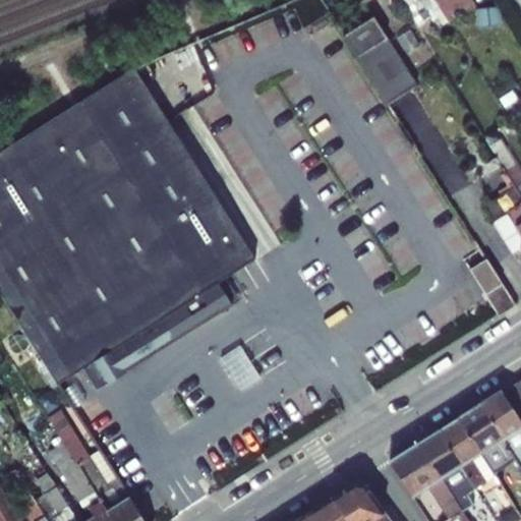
[(426,0),(411,0),(415,7),(409,11),(419,27),(431,20),(437,29),(442,25),(426,0)]
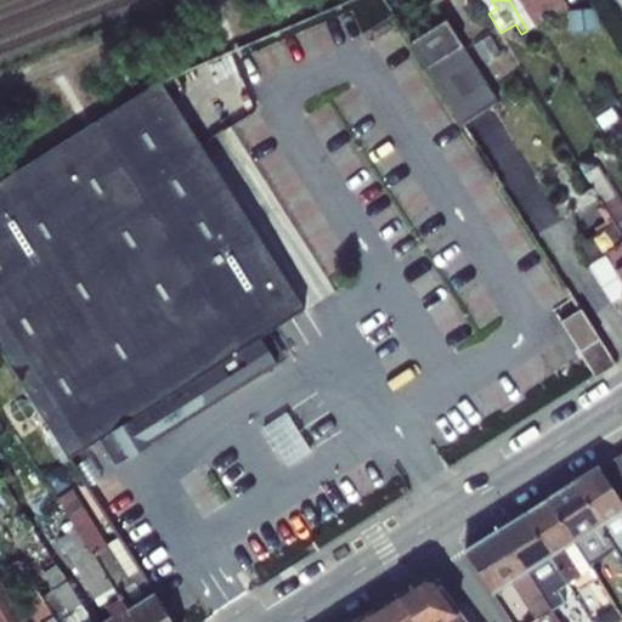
[(520,0),(509,0),(527,30),(536,26),(520,0)]
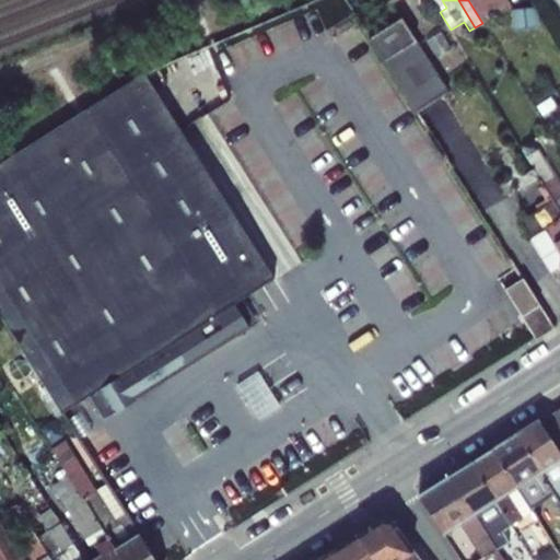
[(483,23),(513,8),(508,0),(468,0),(482,23),(483,23)]
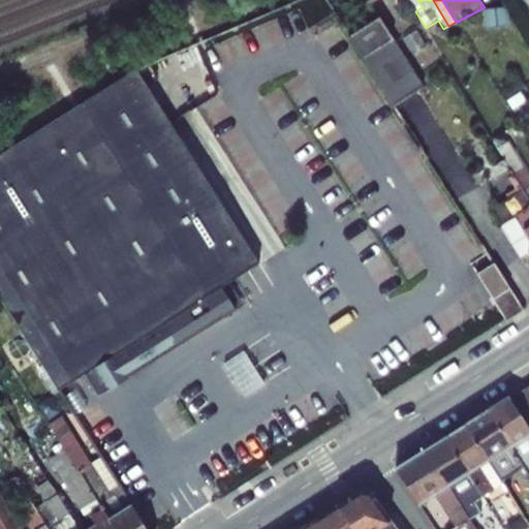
[(507,7),(484,9),(486,27),(508,25),(507,7)]
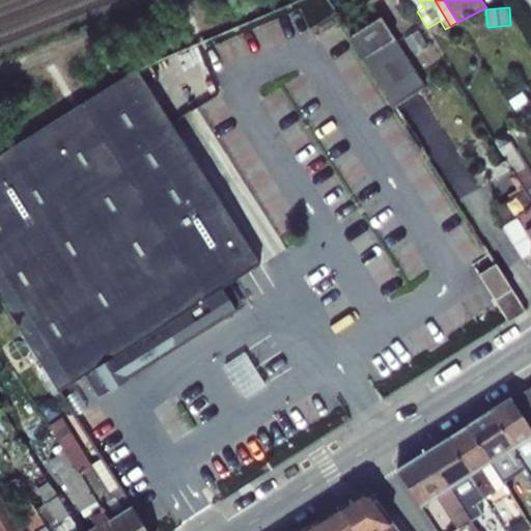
[(395,36),(378,19),(352,35),(396,106),(425,87),(427,86),(395,36)]
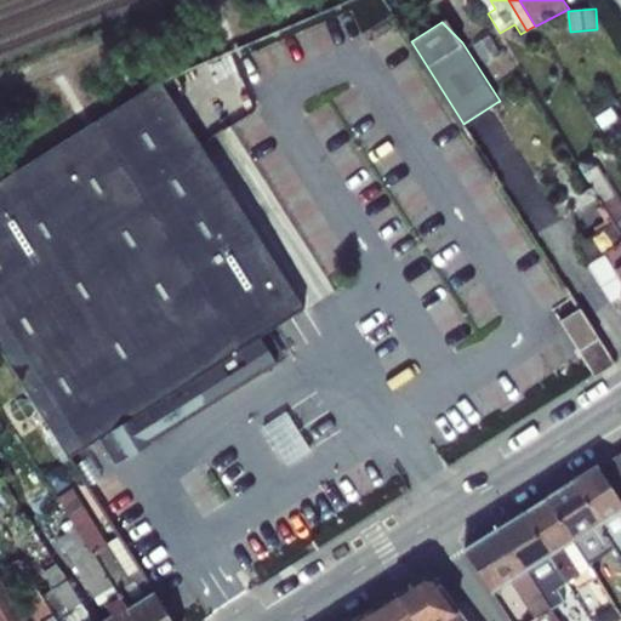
[(505,51),(482,66),(490,79),(513,64),(505,51)]
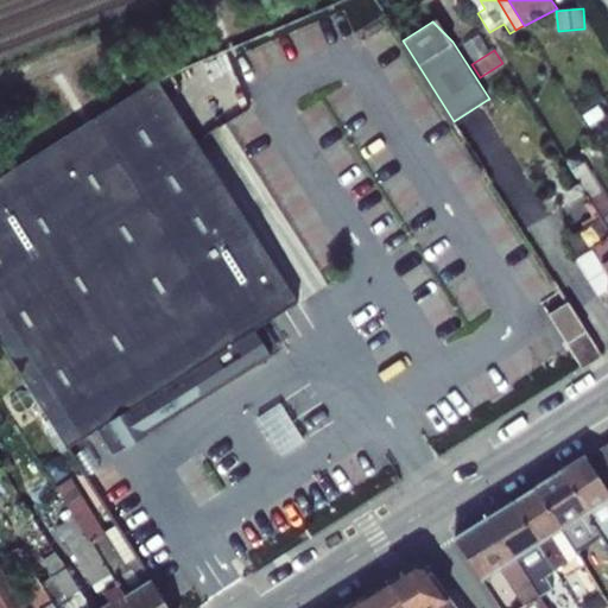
[(0,341),(68,449),(76,443),(97,430),(113,456),(279,347),(264,324),(291,306),(299,302),(156,77),(0,176),(0,341)]
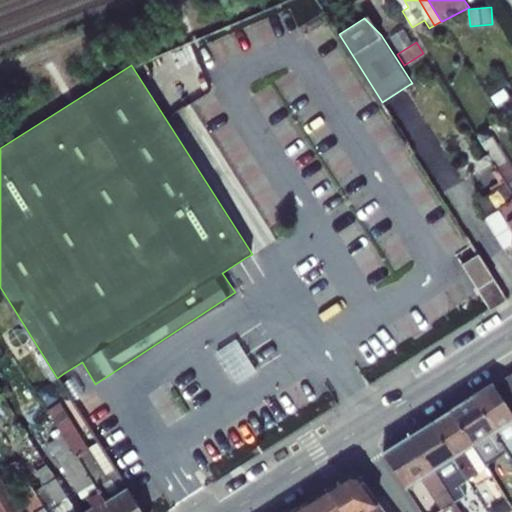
[(511,169),(492,136),(481,142),(506,184),(511,193),(511,169)]
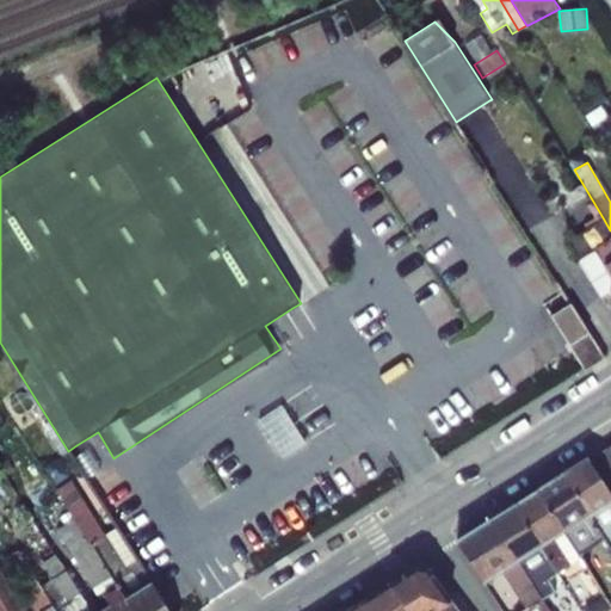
[(610,230),(604,220),(567,242),(600,297),(610,291),(610,230)]
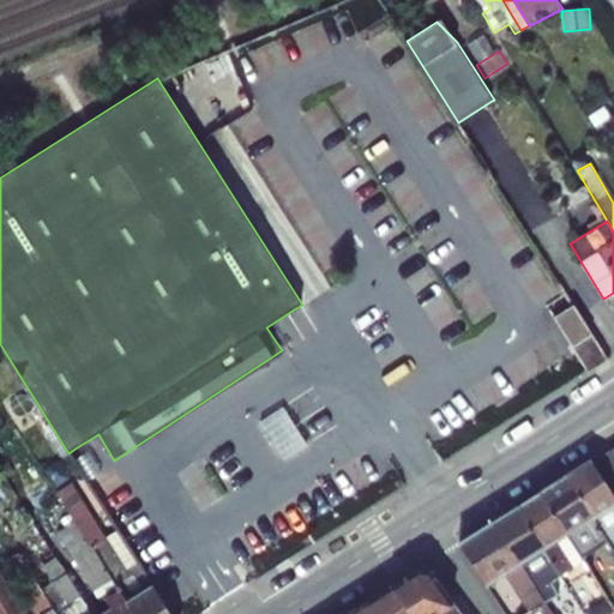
[(573,306),(555,318),(573,347),(591,336),(573,306)]
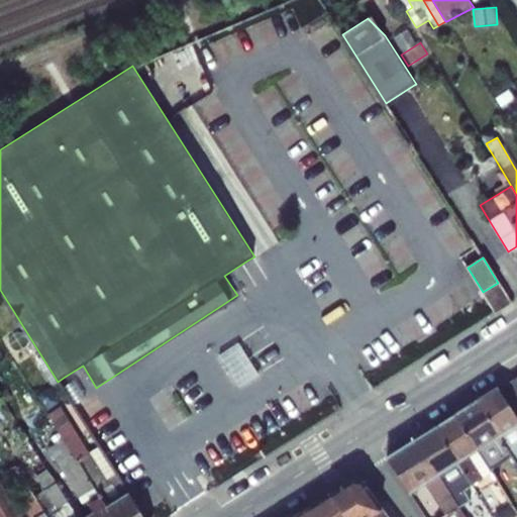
[(511,303),(498,283),(483,292),(496,313),(511,303)]
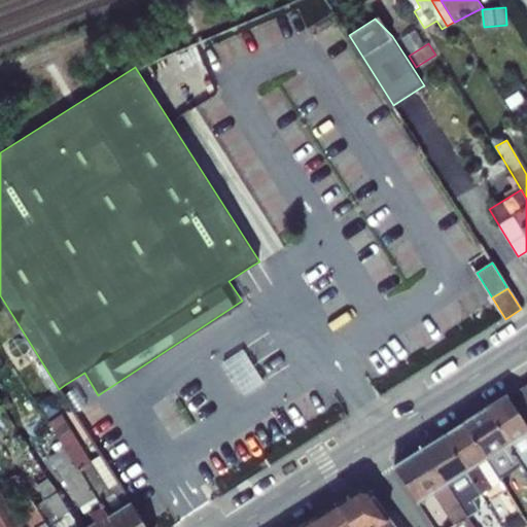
[(0,305),(0,327),(1,330),(11,324),(0,305)]
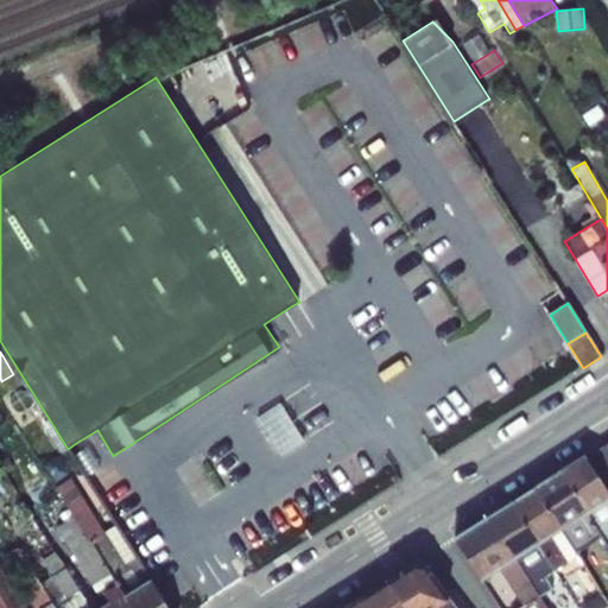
[(607,442),(586,456),(607,489),(607,488),(607,442)]
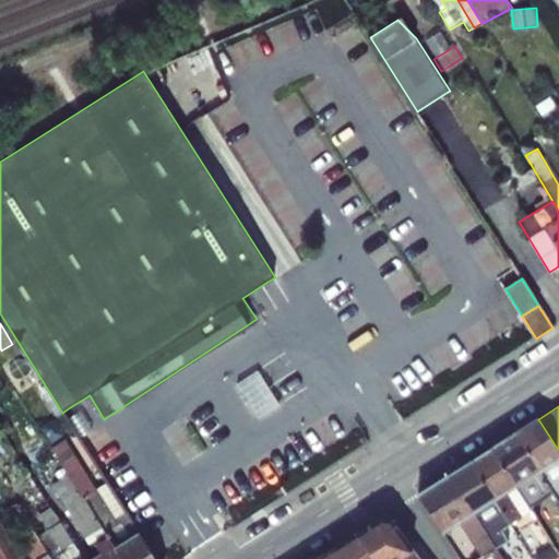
[(538,419),(515,435),(539,471),(558,459),(558,451),(558,450),(538,419)]
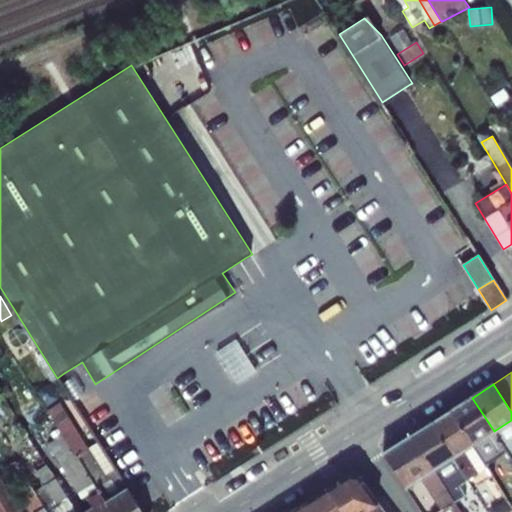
[(472,398),(452,412),(473,445),(494,432),(494,431),(472,398)]
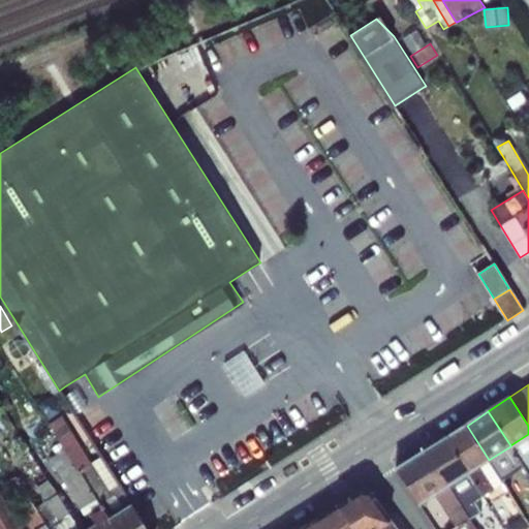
[(109,519),(129,505),(100,458),(92,463),(62,415),(50,424),(64,449),(103,509),(109,519)]
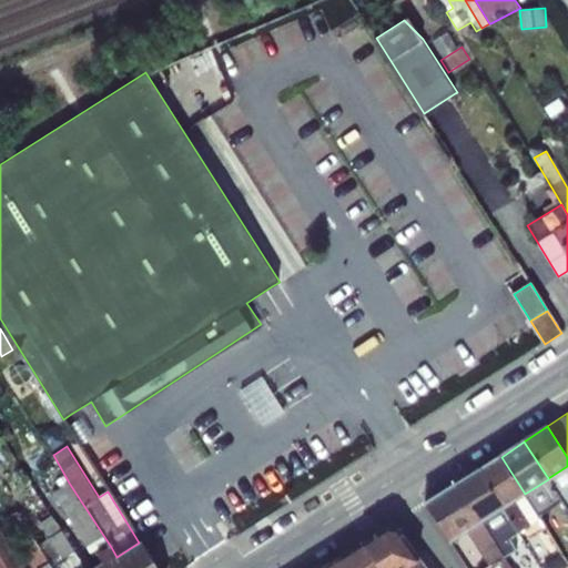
[(501,457),(477,472),(501,509),(503,508),(525,495),(525,494),(501,457)]
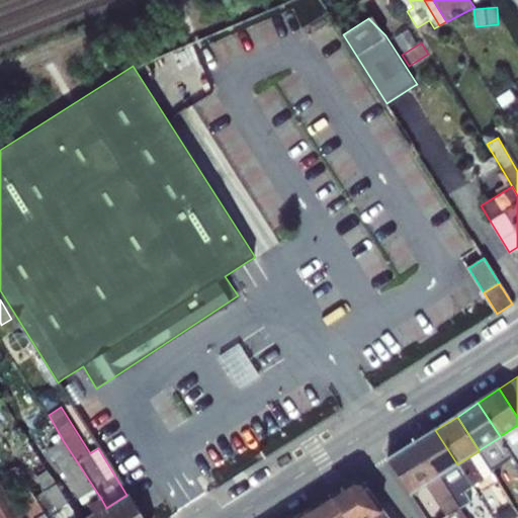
[(517,425),(500,436),(500,437),(512,457),(517,466),(517,425)]
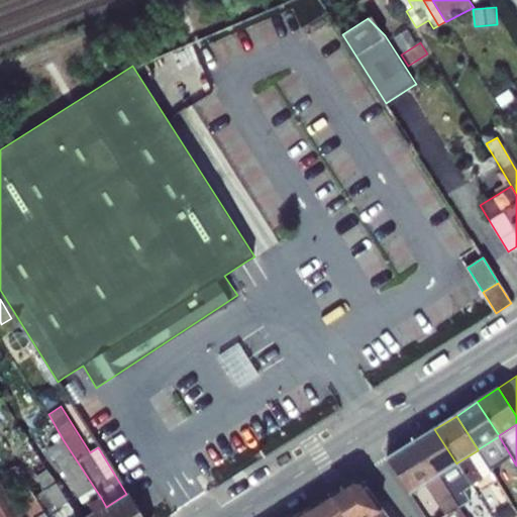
[(434,429),(415,441),(438,475),(456,463),(434,429)]
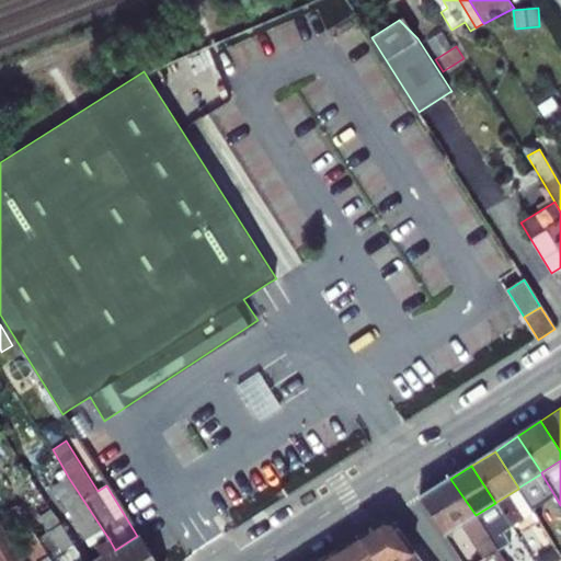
[(554,495),(541,473),(518,488),(518,489),(533,510),(544,503),(554,495)]
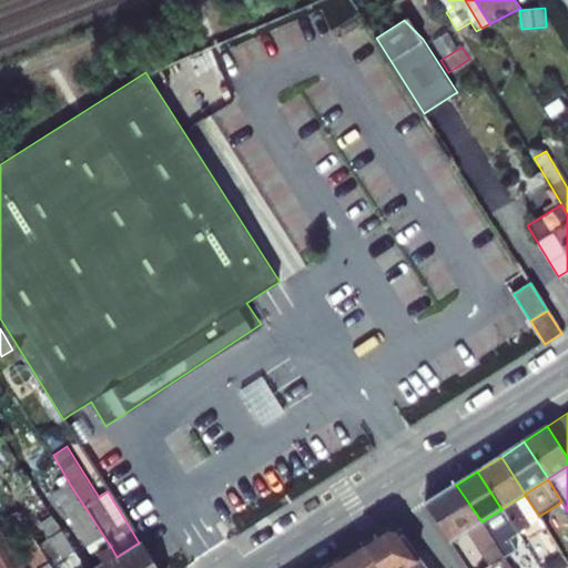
[(85,567),(30,483),(18,492),(42,527),(31,535),(51,567),(85,567)]
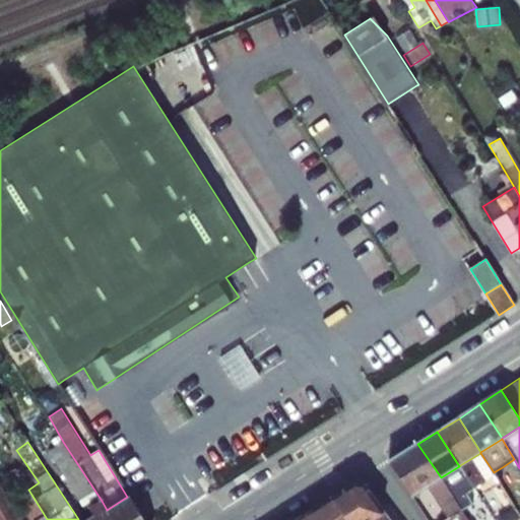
[(102,501),(63,442),(49,451),(85,511),(89,508),(102,501)]
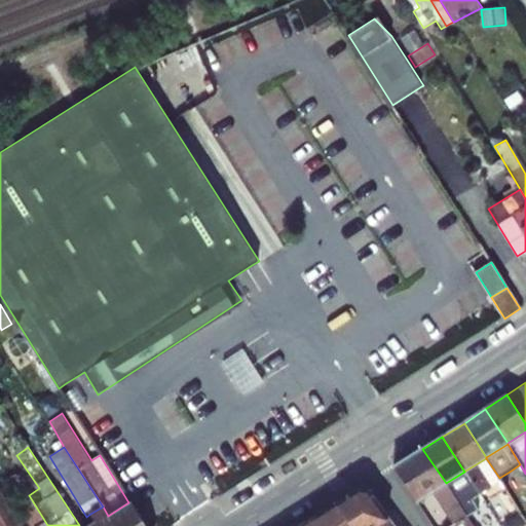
[(422,449),(395,466),(417,500),(433,491),(445,483),(446,483),(422,449)]
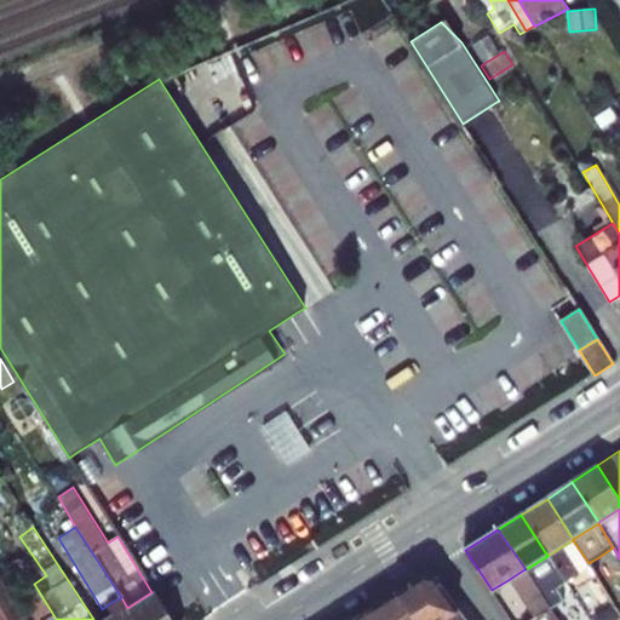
[(573,540),(549,555),(558,569),(566,581),(580,572),(591,567),(589,563),(573,540)]
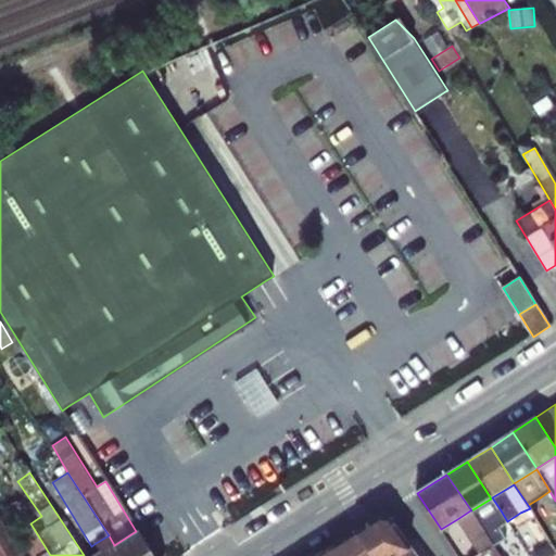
[(539,498),(546,513),(554,507),(555,506),(555,501),(550,491),(539,498)]
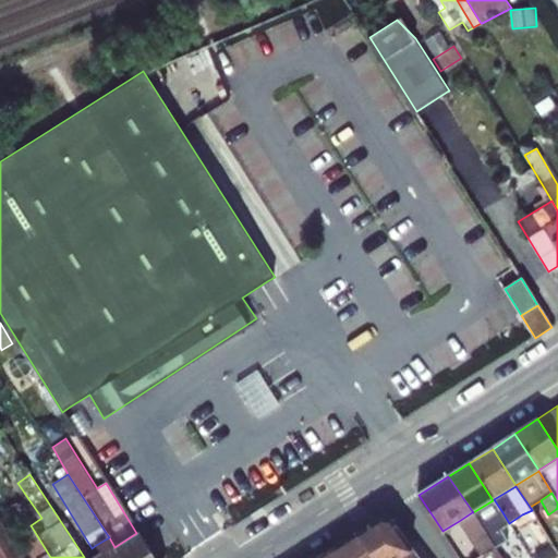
[(502,512),(494,499),(493,500),(473,512),(472,512),(495,547),(496,547),(508,541),(494,518),(502,512)]
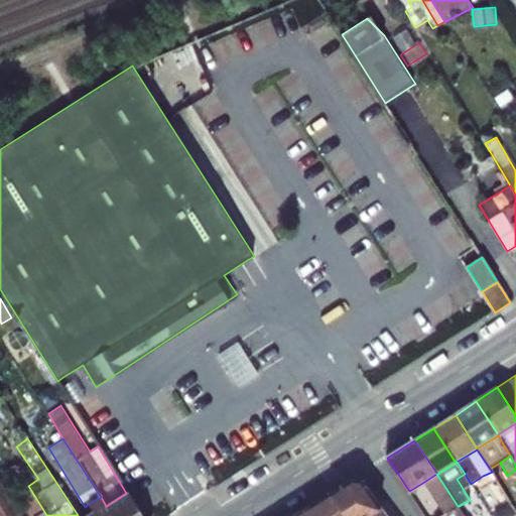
[(500,463),(490,469),(492,472),(498,482),(507,476),(500,463)]
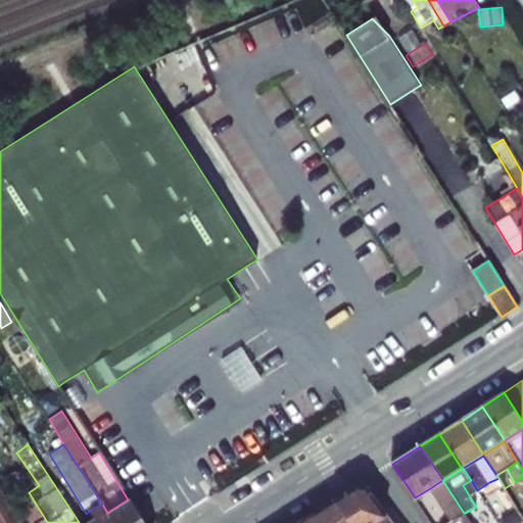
[(47,522),(29,492),(16,471),(6,478),(21,502),(17,505),(28,522),(47,522)]
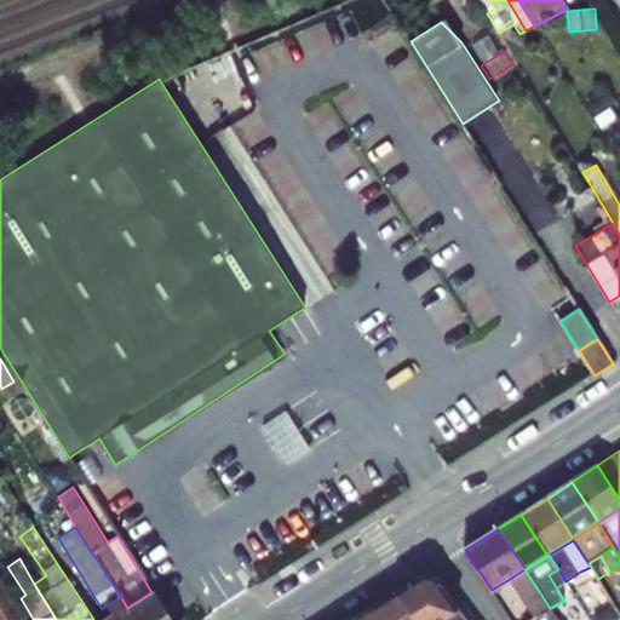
[(619,614),(619,568),(618,566),(609,572),(598,579),(615,607),(619,615),(619,614)]
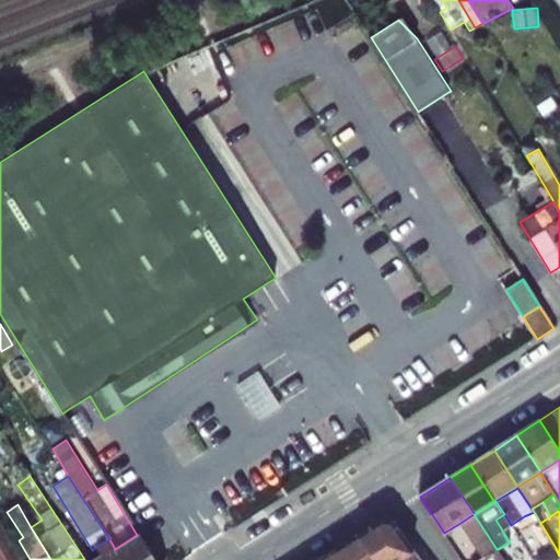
[(497,549),(474,514),(461,523),(482,557),(477,559),(504,559),(498,549),(497,549)]
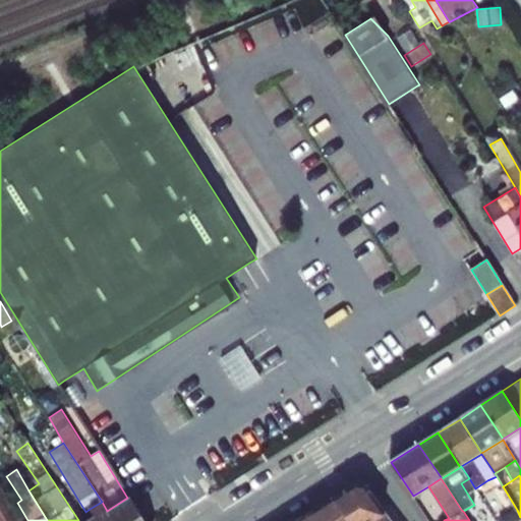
[(0,520),(21,520),(0,483),(0,520)]
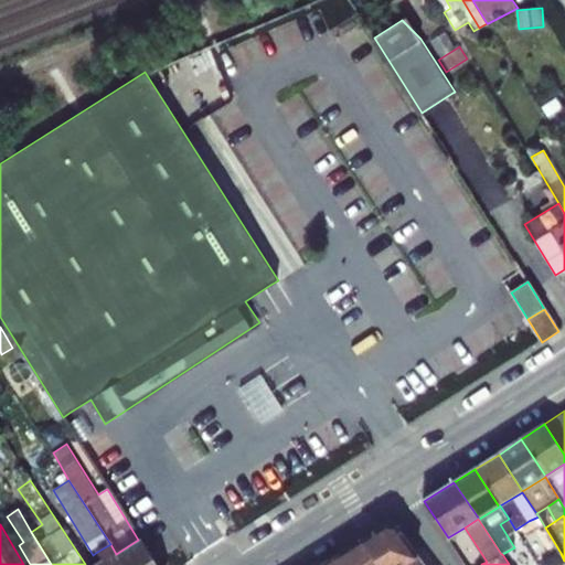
[(384,524),(359,541),(377,564),(398,564),(416,554),(395,526),(384,524)]
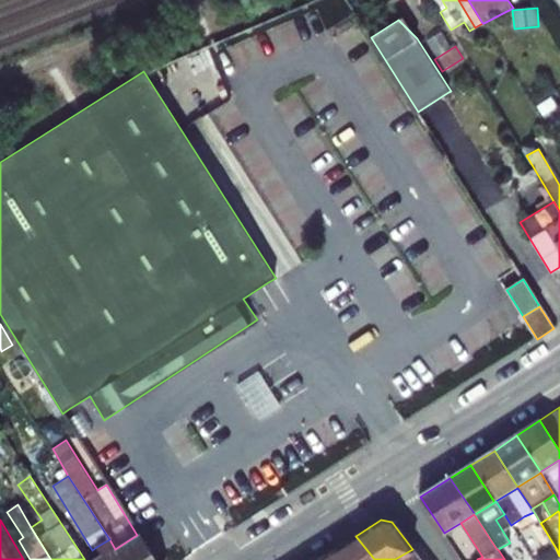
[(154,559),(139,534),(137,535),(115,549),(121,559),(154,559)]
